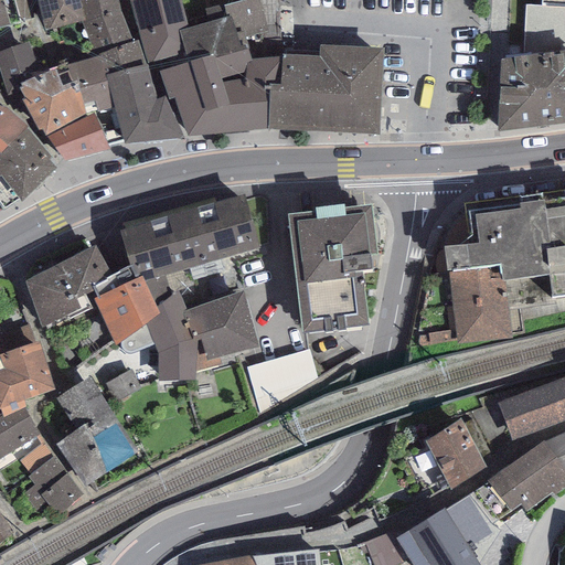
[(0,0),(0,28),(10,25),(2,0),(0,0)]
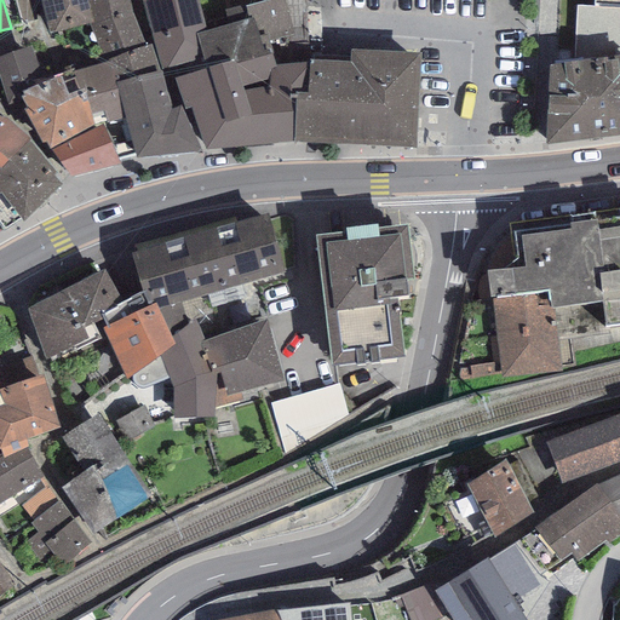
[(15,0),(19,23),(36,18),(33,0),(15,0)]
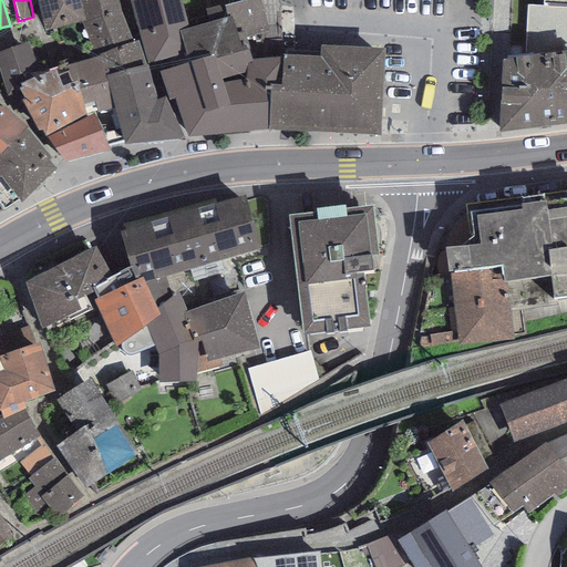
[(86,21),(80,0),(37,0),(45,32),(86,21)]
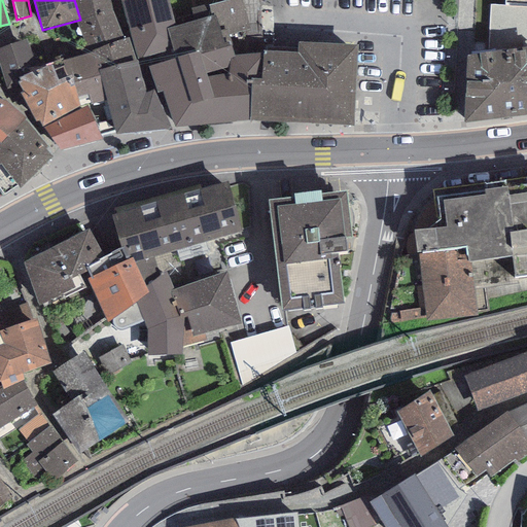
[(109,0),(74,0),(80,20),(89,54),(124,39),(110,2),(109,0)]
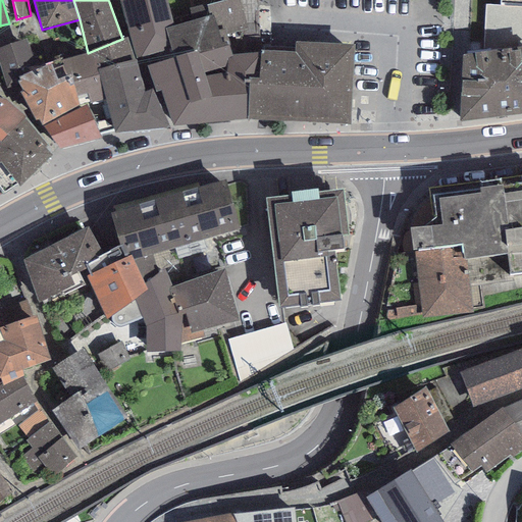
[(166,0),(120,0),(136,58),(171,49),(166,29),(173,27),(166,0)]
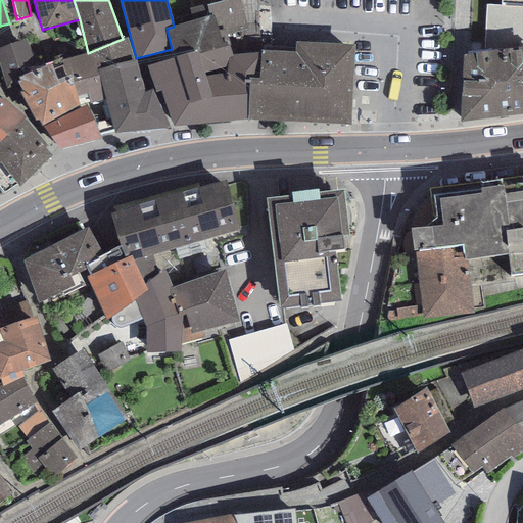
[(522,7),(502,6),(487,5),(484,51),(519,51),(522,50),(522,7)]
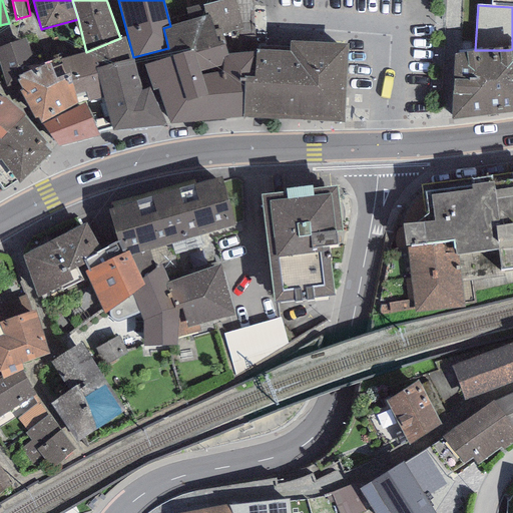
[(209,14),(170,26),(163,28),(168,48),(170,57),(144,65),(153,90),(158,89),(170,123),(243,118),(243,76),(254,77),(255,52),(228,53),(222,34),(216,36),(209,14)]
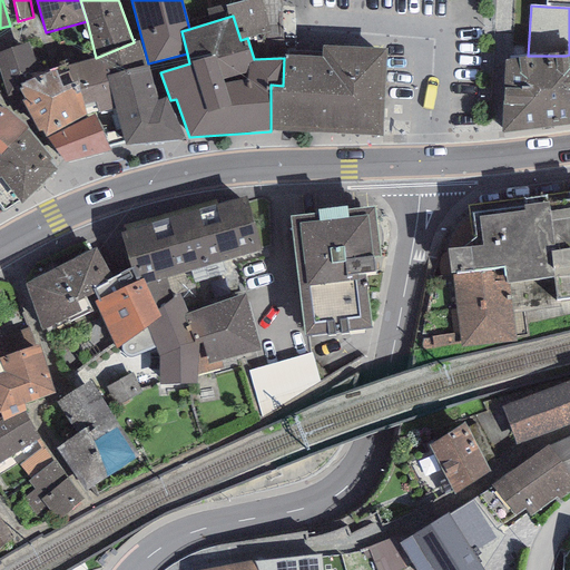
[(96,58),(66,66),(72,82),(77,81),(87,117),(94,116),(108,146),(124,141),(116,109),(108,76),(147,65),(139,41),(134,42),(96,58)]
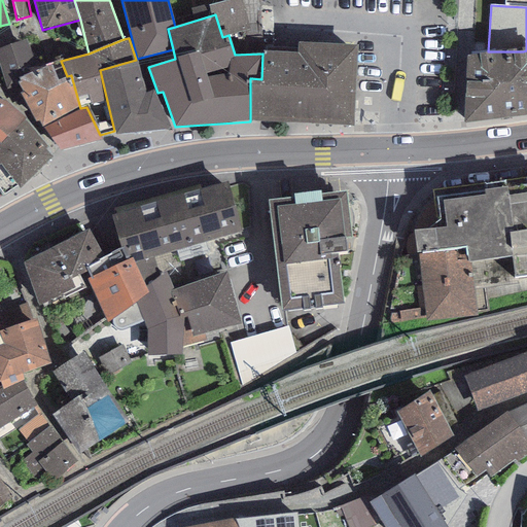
[(27,39),(0,47),(0,68),(7,90),(20,86),(15,77),(36,71),(27,39)]
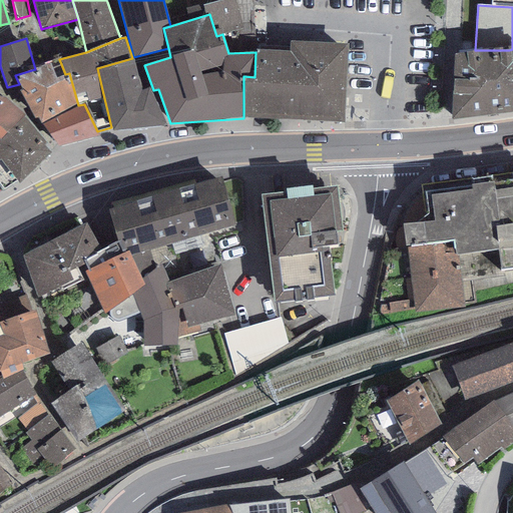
[(348,45),(291,41),(291,51),(255,50),(255,52),(254,77),(243,76),(243,118),(345,122),(348,45)]
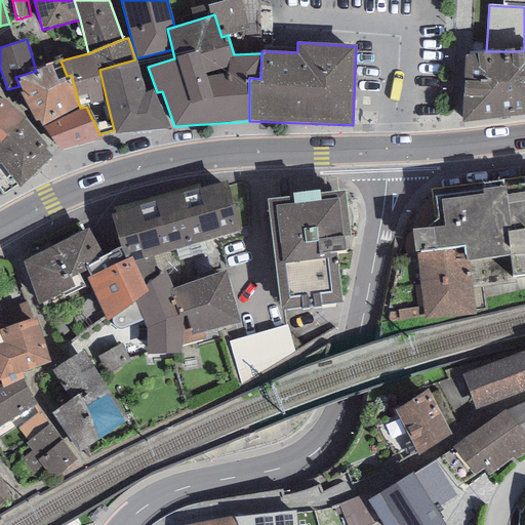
[(524,50),(521,51),(466,58),(461,125),(524,118),(524,50)]
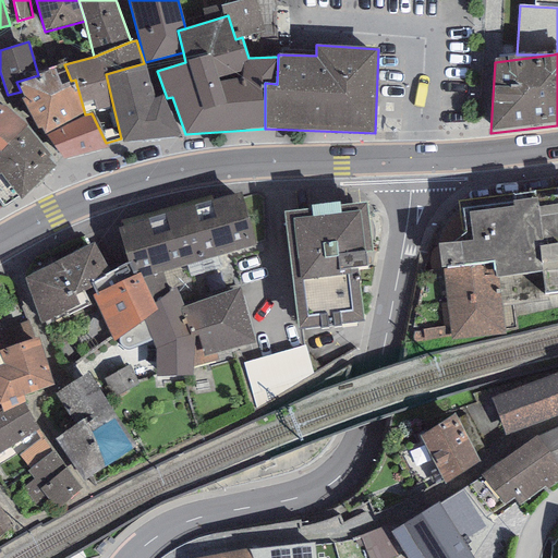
[(113,107),(156,98),(146,63),(144,63),(106,74),(113,107)]
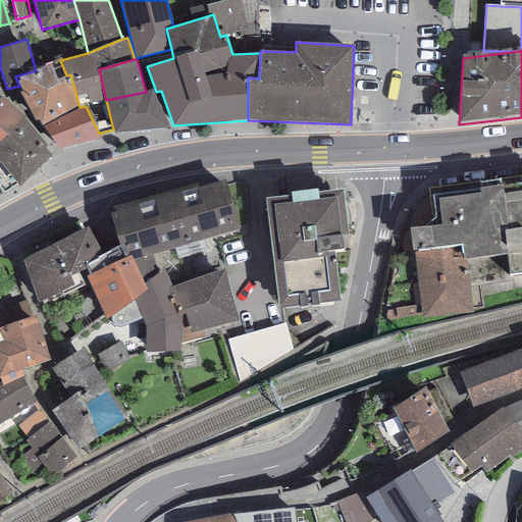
[(39,118),(42,125),(80,107),(70,74),(66,75),(60,60),(36,70),(15,76),(19,86),(23,91),(19,93),(36,120),(39,118)]
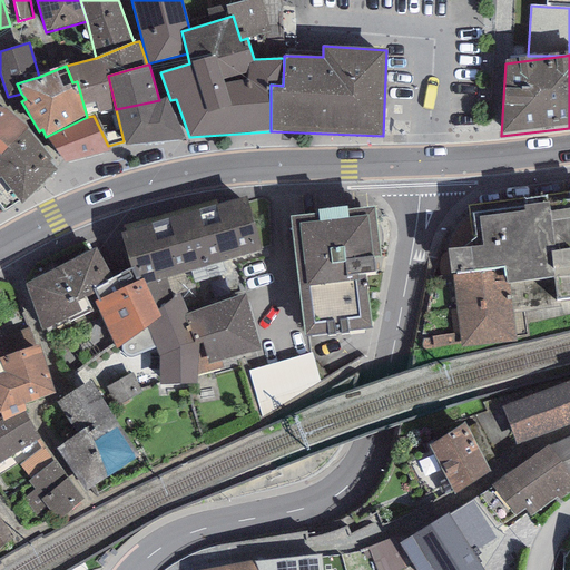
[(159,100),(116,109),(124,141),(125,145),(185,139),(166,97),(159,100)]
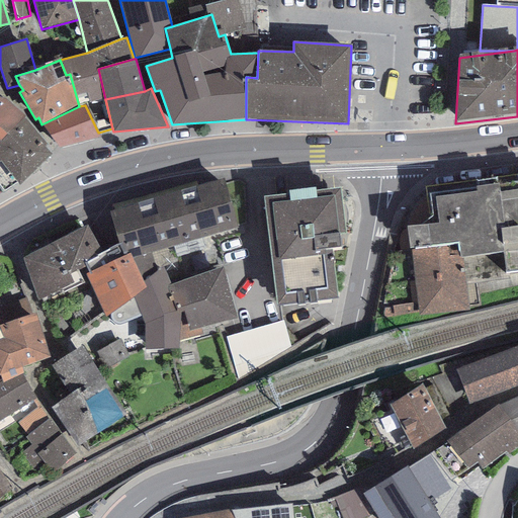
[(0,97),(0,140),(24,116),(4,99),(0,97)]
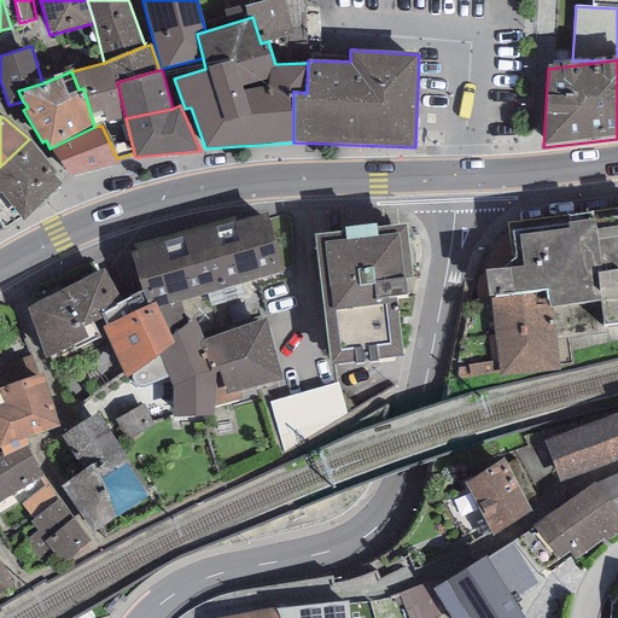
[(101,126),(94,127),(50,149),(70,176),(120,163),(117,158),(101,126)]
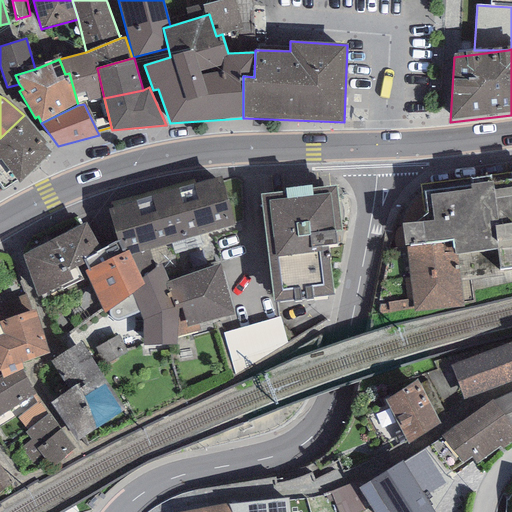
[(47,143),(24,115),(0,138),(0,158),(19,183),(51,152),(44,145),(47,143)]
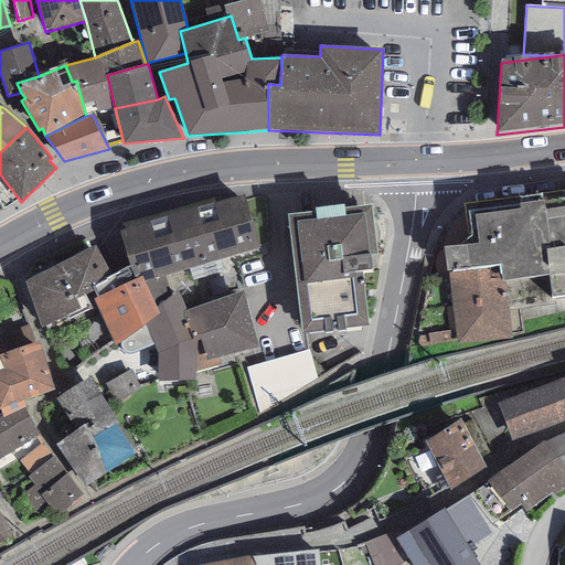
[(445,247),(447,272),(500,265),(502,283),(548,274),(553,299),(564,297),(564,190),(469,204),(471,237),(460,245),(445,247)]
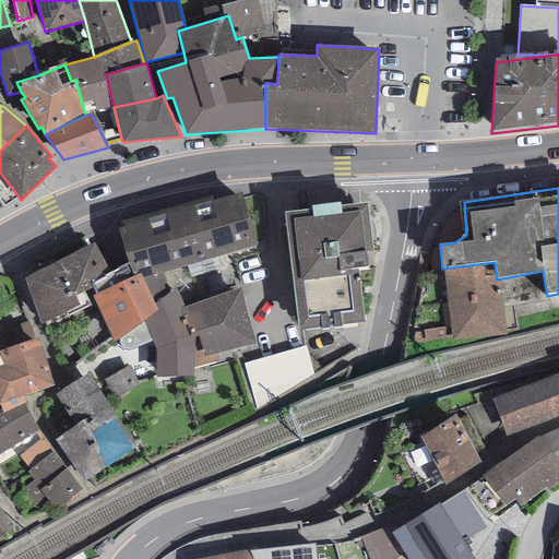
[(240,192),(119,228),(133,276),(141,273),(143,280),(257,245),(240,192)]
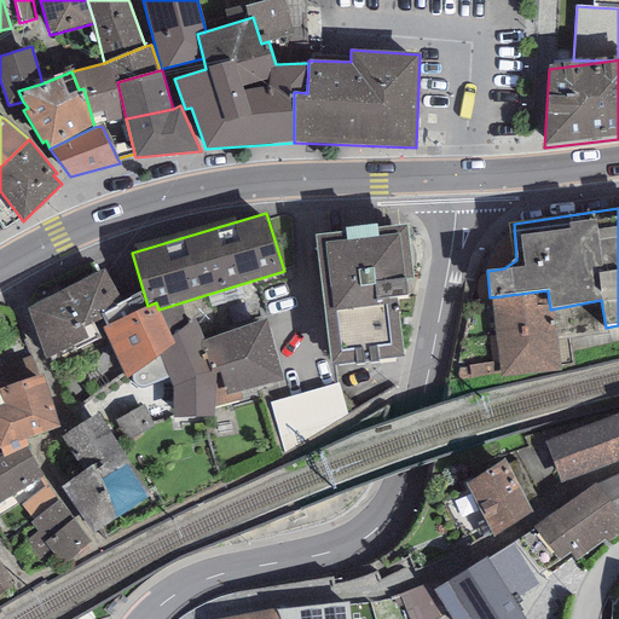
[(409,304),(398,235),(319,247),(329,313),(322,314),(328,359),(395,348),(389,307),(409,304)]
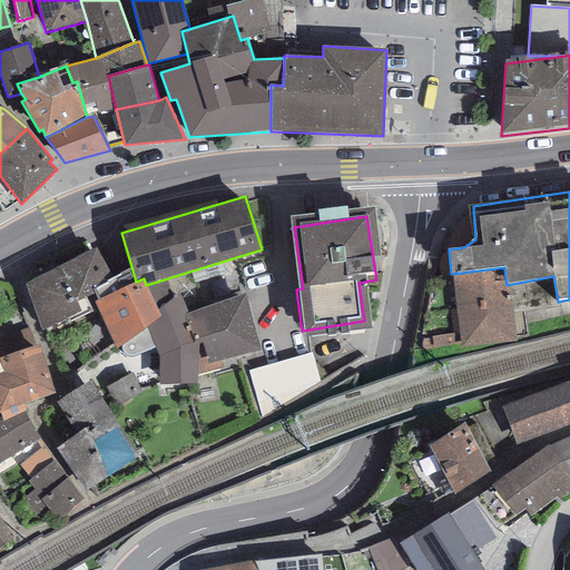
[(97,248),(25,284),(41,332),(56,324),(57,330),(92,311),(86,297),(95,293),(94,288),(111,277),(97,248)]
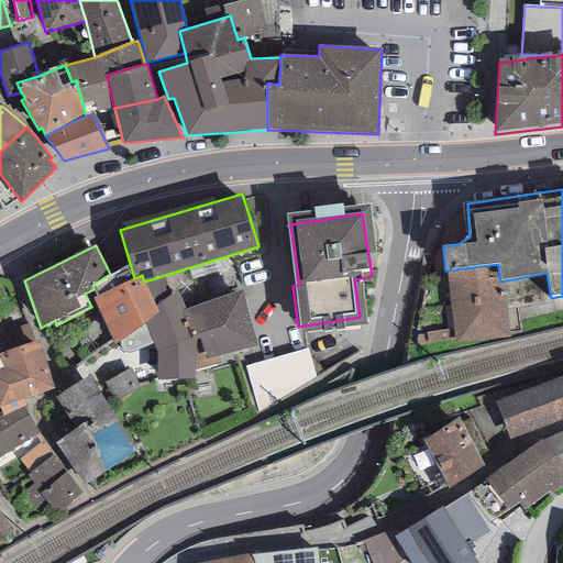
[(498,264),(445,271),(456,342),(510,334),(500,282),(498,264)]
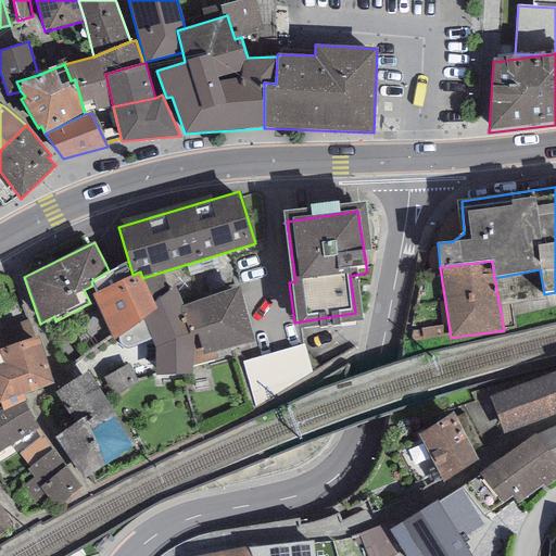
[(93,282),(97,291),(92,294),(114,340),(119,337),(144,318),(158,308),(153,301),(142,278),(140,272),(133,275),(131,275),(125,263),(104,275),(105,276),(93,282)]
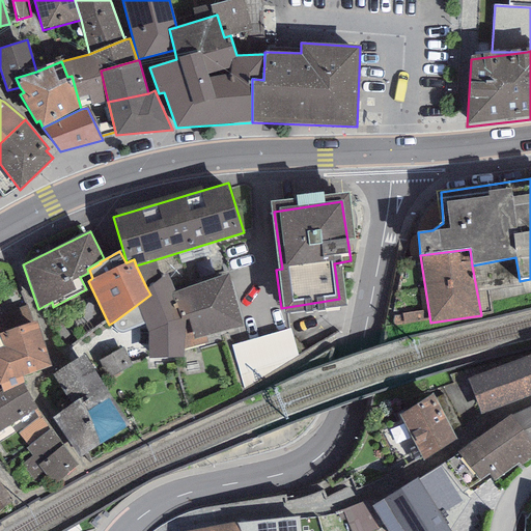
[(228,274),(175,291),(187,333),(184,350),(208,343),(205,336),(243,326),(228,274)]
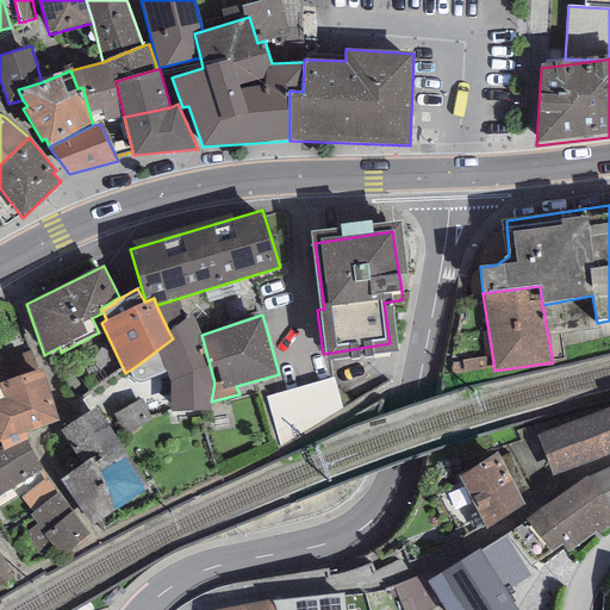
[(210,410),(211,402),(215,383),(201,335),(193,316),(168,330),(173,338),(159,349),(167,372),(172,383),(170,412),(210,410)]
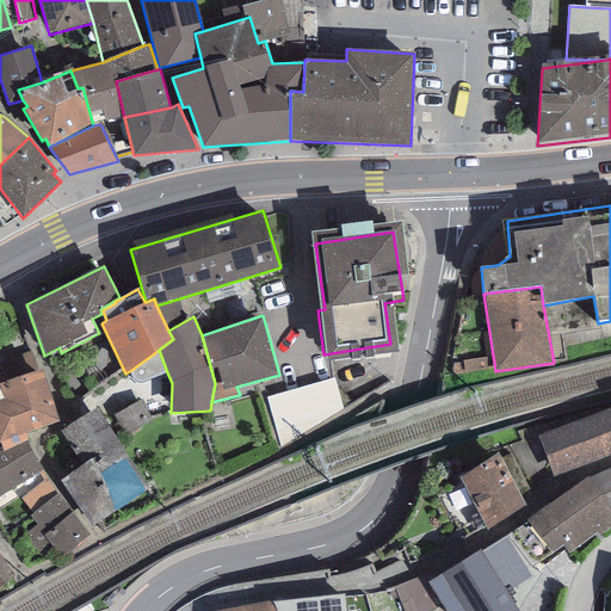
[(146,381),(167,372),(159,350),(131,370),(131,375),(131,380),(135,382),(139,383),(146,381)]
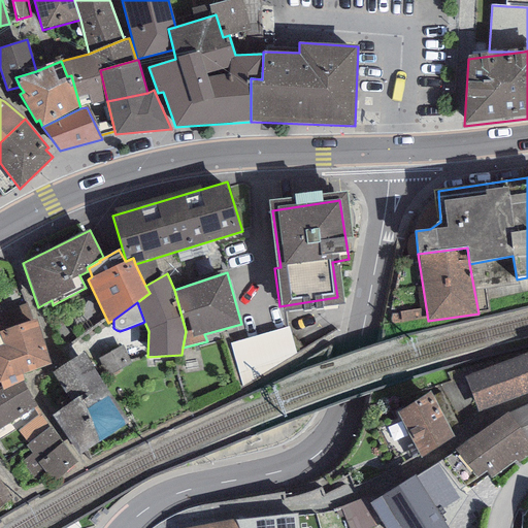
[(35,320),(0,331),(0,335),(3,343),(0,344),(0,381),(0,382),(1,386),(2,391),(24,382),(21,373),(51,364),(35,320)]
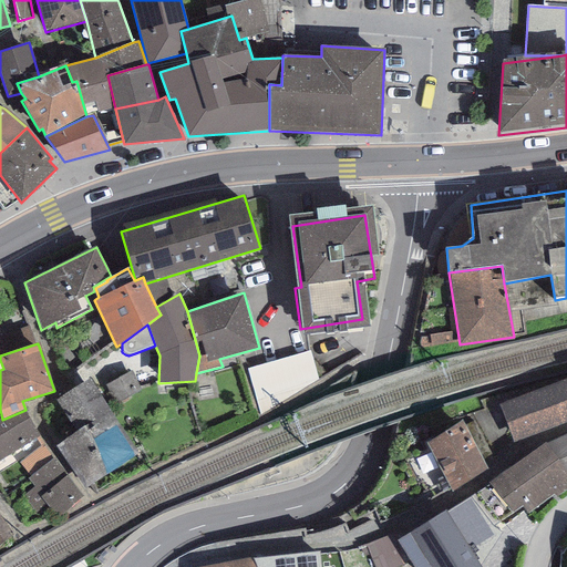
[(310,351),(247,369),(259,414),(318,382),(310,351)]
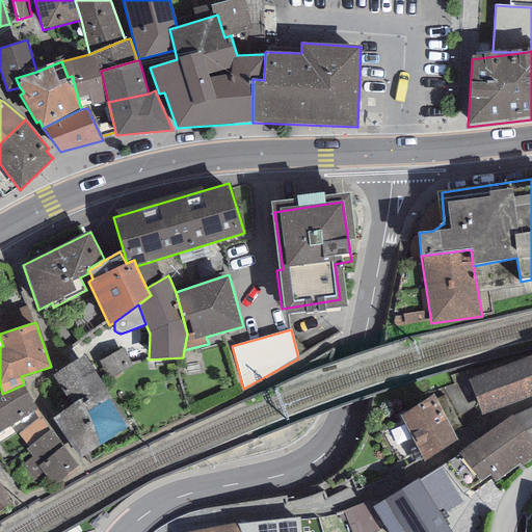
[(123,348),(98,361),(108,379),(132,366),(123,348)]
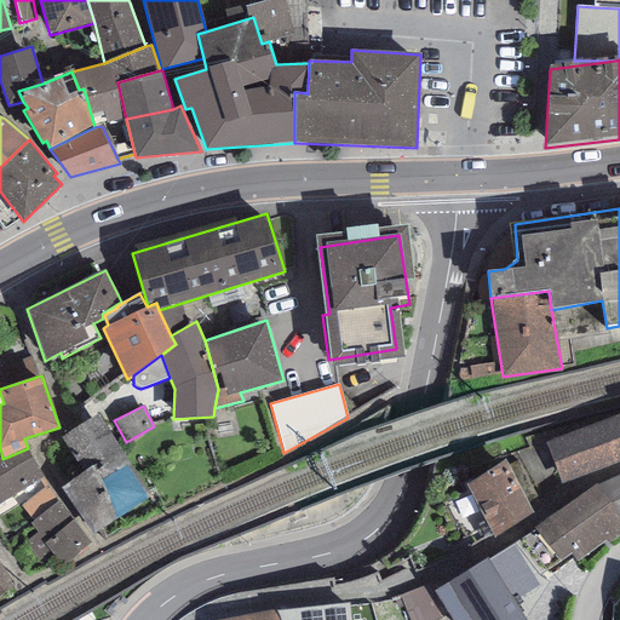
[(99,413),(62,438),(84,472),(62,488),(93,533),(151,497),(99,413)]
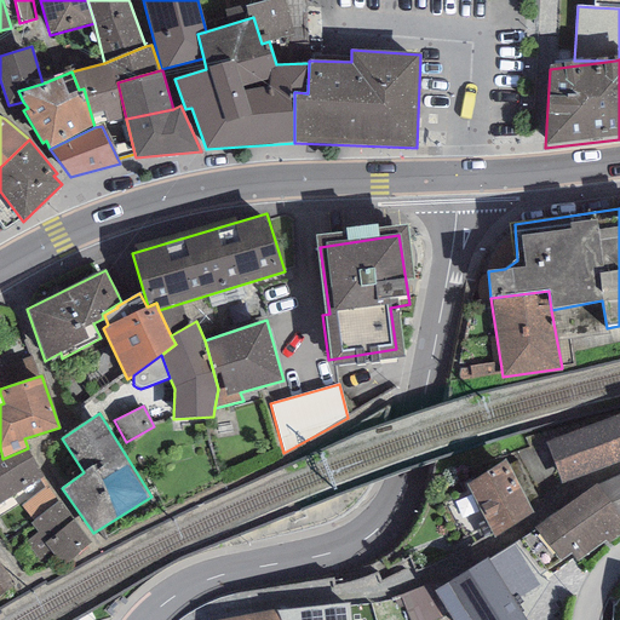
[(619,461),(619,414),(545,442),(560,484),(619,461)]
